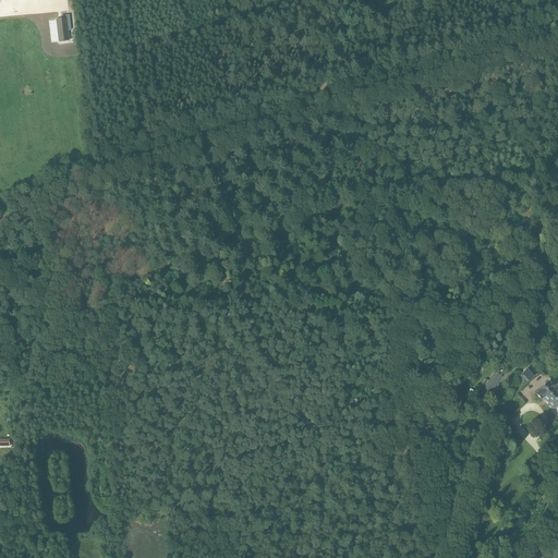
[(61,20),(62,31),(71,29),(70,15),(61,16),(61,20)]
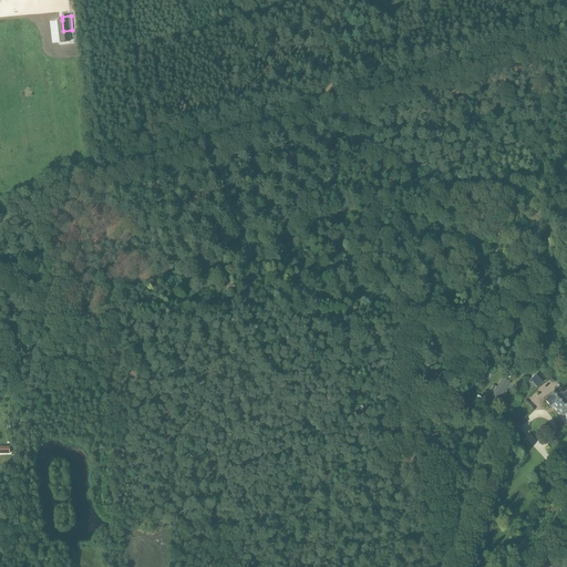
[(57,21),(50,21),(52,43),(64,42),(63,31),(62,20),(57,21)]
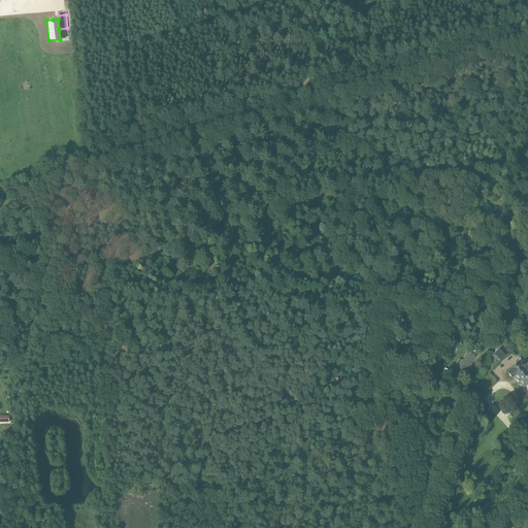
[(500,361),(509,353),(503,345),(494,354),(500,361)]
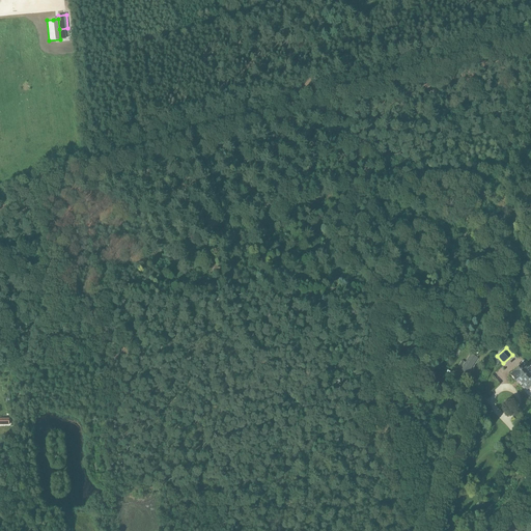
[(468,374),(478,358),(471,354),(460,369),(468,374)]
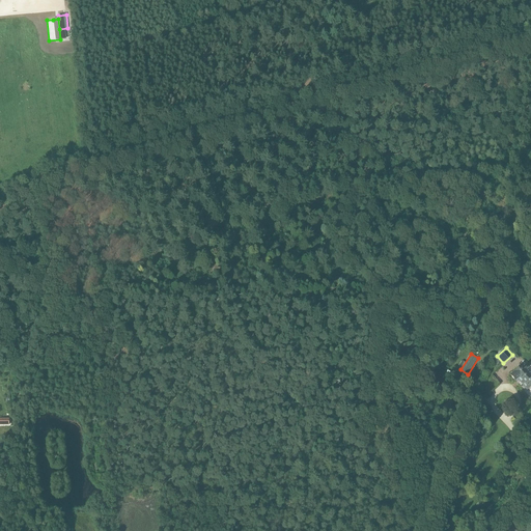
[(519,381),(520,382),(523,386),(527,390),(530,387),(530,363),(527,367),(525,365),(524,364),(523,365),(510,375),(516,383),(519,381)]
